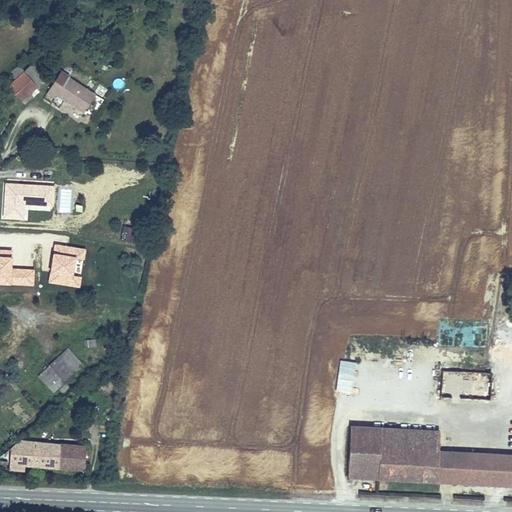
[(91,11),(84,15),(88,25),(95,21),(91,11)]
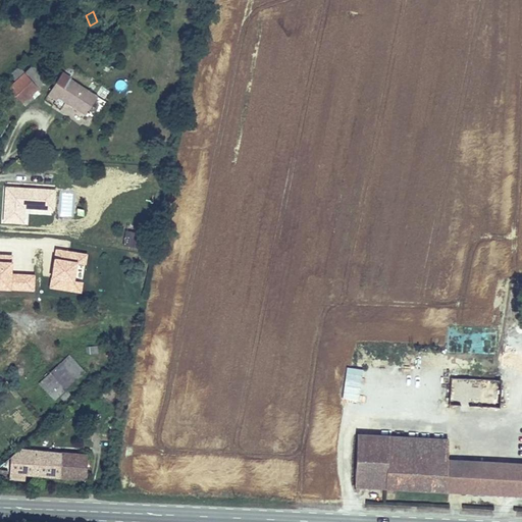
[(24,71),(8,87),(23,103),(40,89),(24,71)]
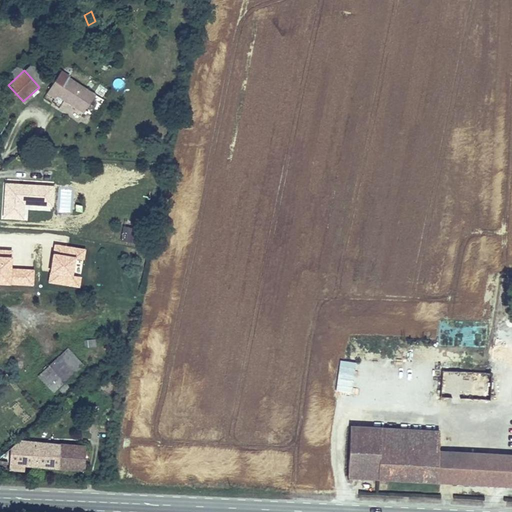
[(66,83),(70,76),(62,71),(57,77),(66,83)]
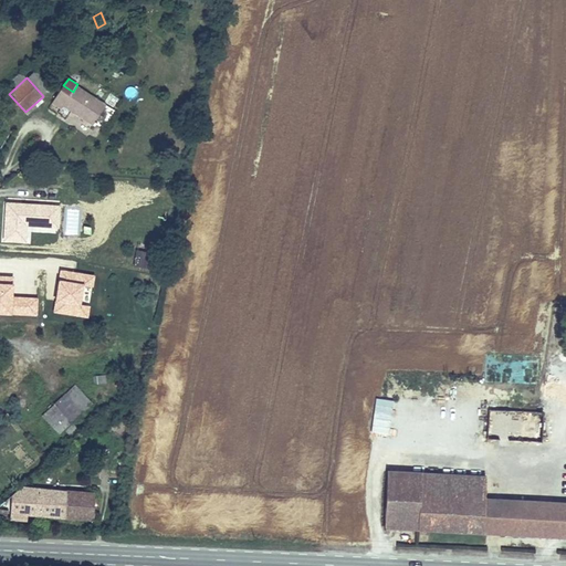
[(63,85),(52,103),(60,108),(63,105),(92,125),(106,104),(77,84),(73,92),(63,85)]
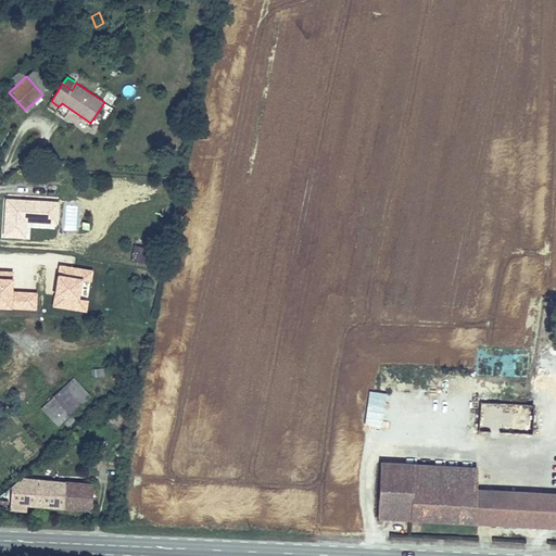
[(124,95),(133,97),(135,87),(125,86),(124,95)]
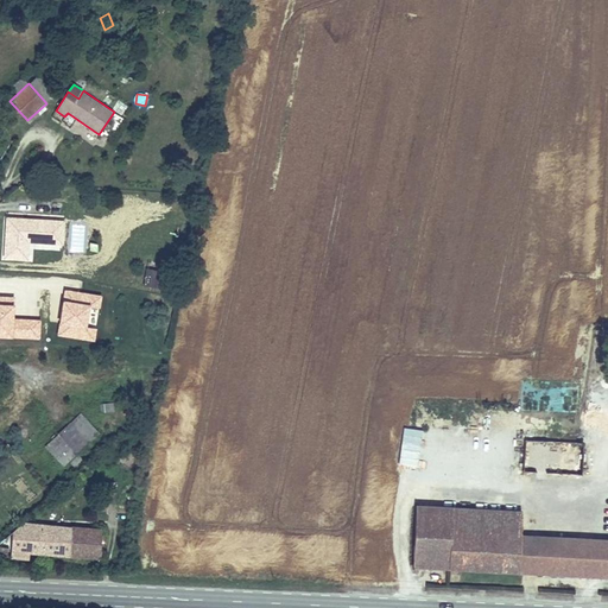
[(105,138),(119,115),(114,112),(99,134),(105,138)]
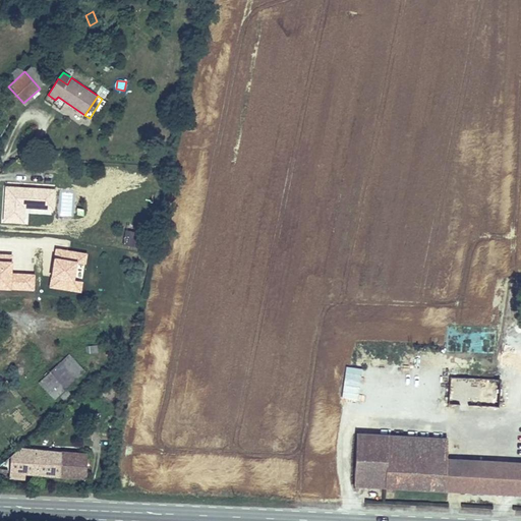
[(4,221),(23,222),(24,208),(47,209),(48,189),(6,186),(4,221)]
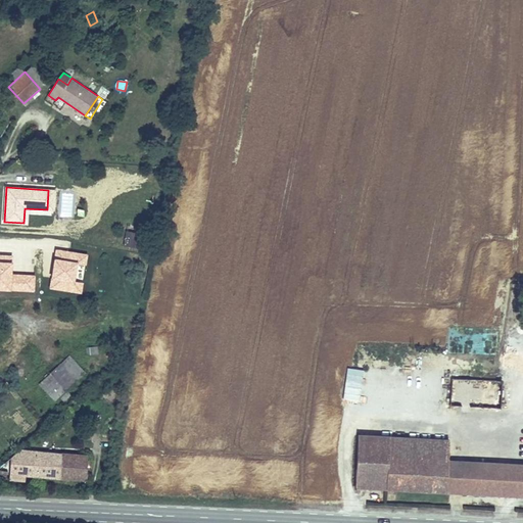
[(54,209),(55,190),(48,190),(47,209),(54,209)]
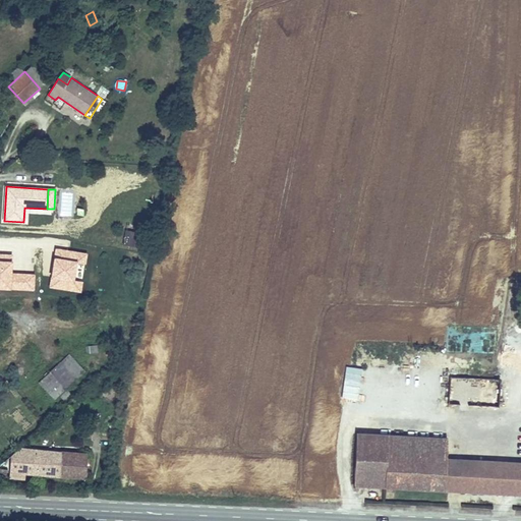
[(132,245),(133,238),(125,237),(124,244),(132,245)]
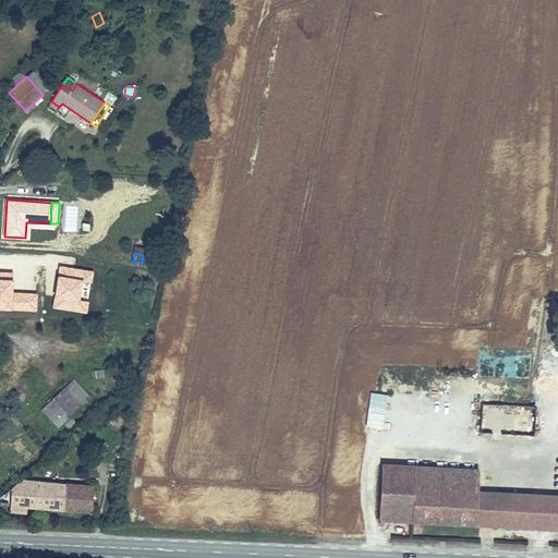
[(91,371),(92,378),(105,377),(104,370),(91,371)]
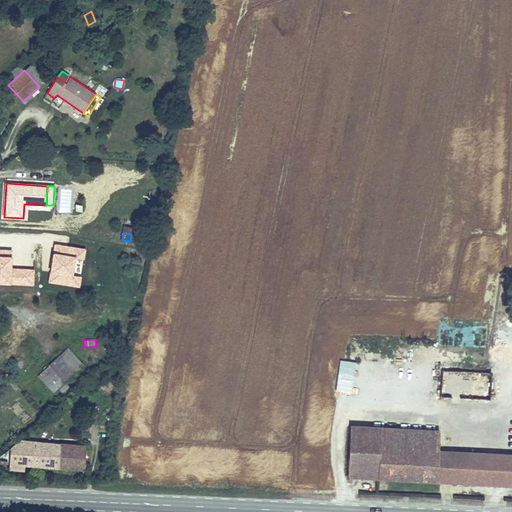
[(69,348),(61,355),(77,372),(84,366),(69,348)]
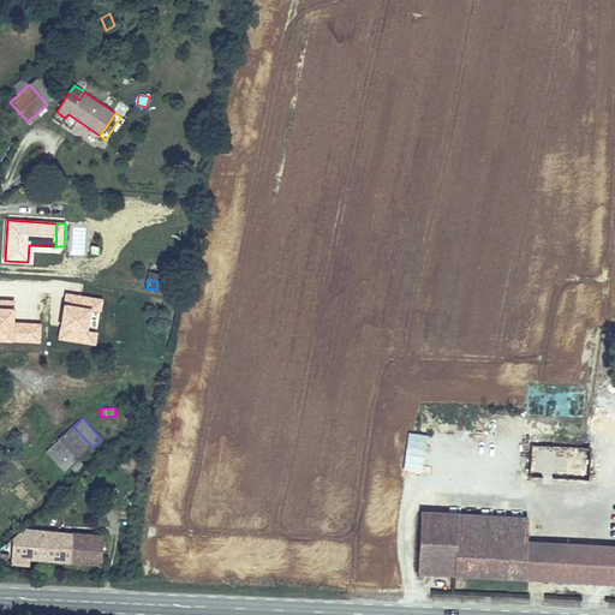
[(73,427),(45,451),(64,472),(93,447),(73,427)]
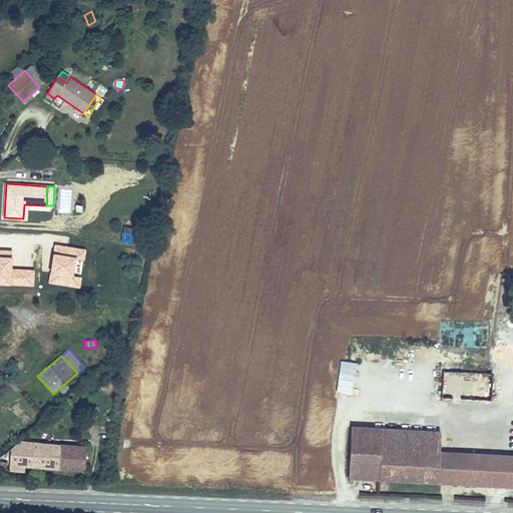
[(120,370),(110,367),(107,373),(118,377),(120,370)]
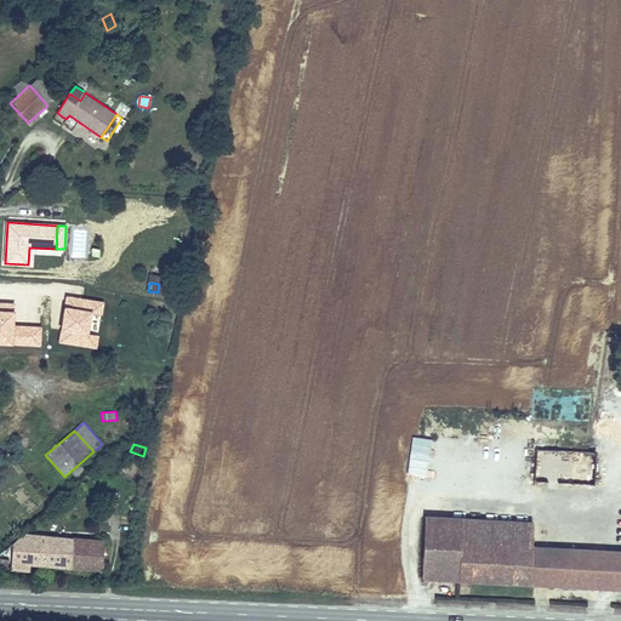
[(547,463),(564,465),(563,482),(593,484),(594,453),(547,450),(547,463)]
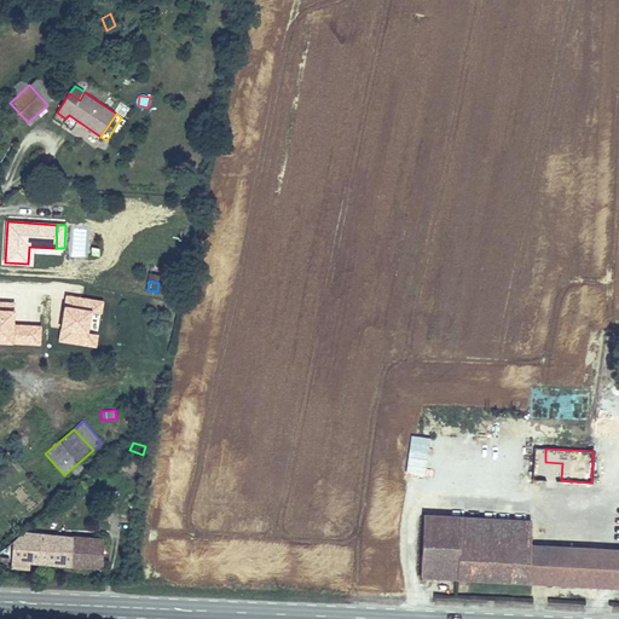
[(532,520),(424,514),(421,578),(453,579),(455,542),(531,545),(532,520)]
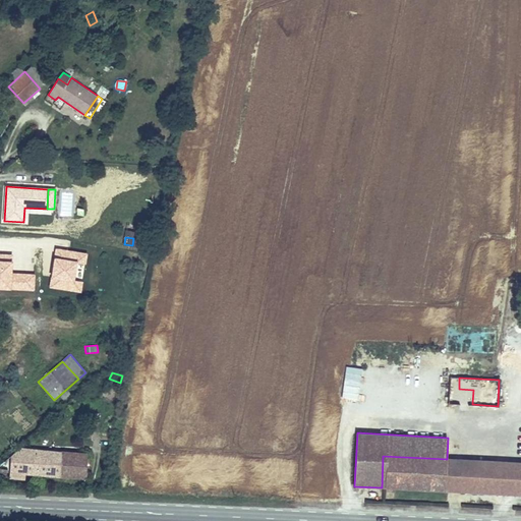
[(19,446),(0,463),(0,476),(25,480),(26,475),(60,478),(62,451),(19,446)]
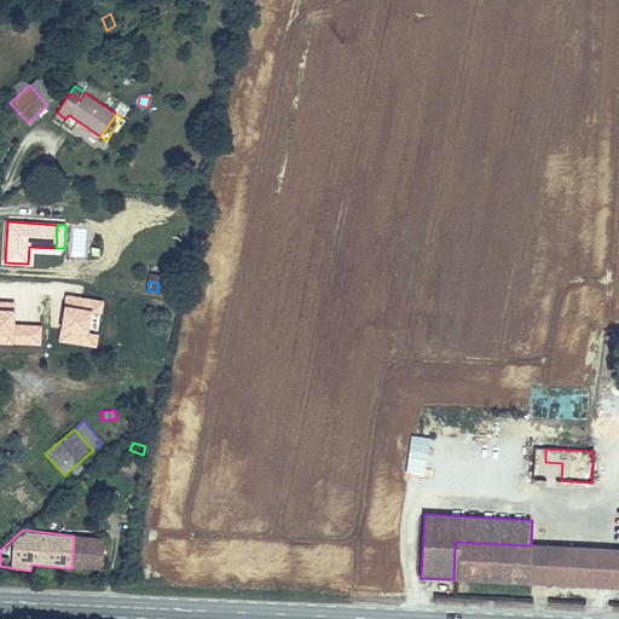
[(106,538),(74,536),(71,568),(103,571),(106,538)]
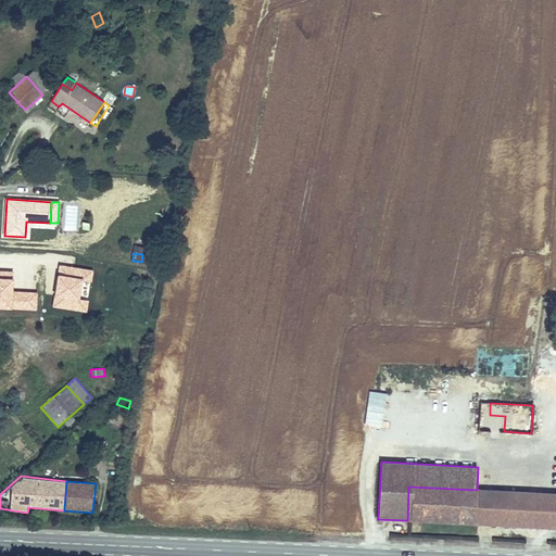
[(477,490),(408,487),(407,520),(475,523),(477,490)]
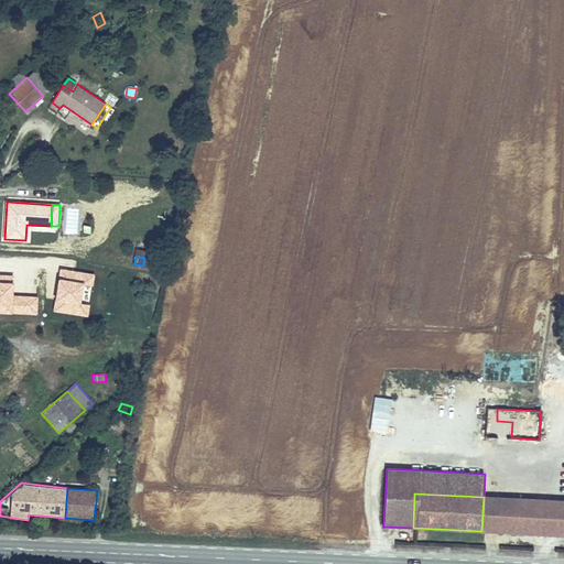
[(498,498),(484,497),(481,531),(496,532),(498,498)]
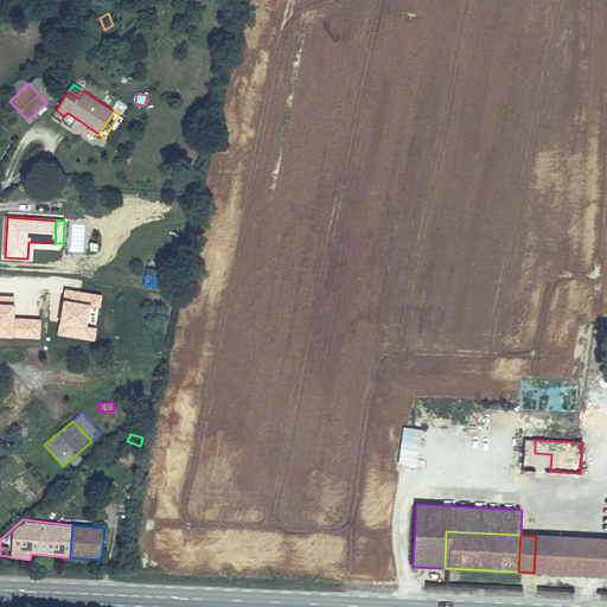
[(606,540),(536,536),(534,573),(606,576),(606,540)]
